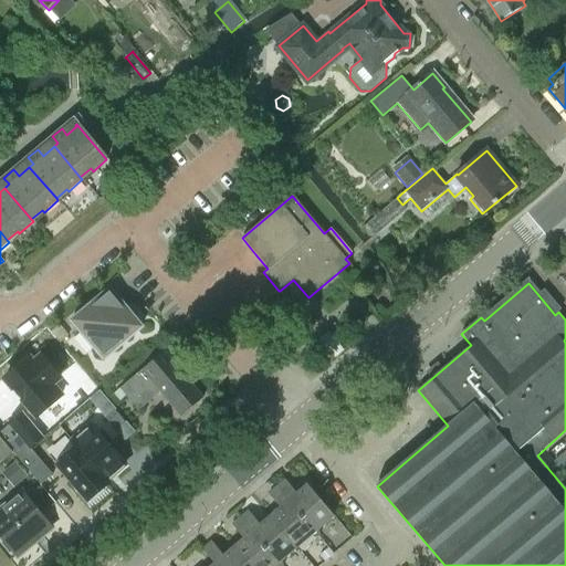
[(101,296),(71,322),(94,349),(94,348),(100,356),(106,356),(114,350),(142,327),(119,302),(113,294),(104,294),(102,296),(101,296)]
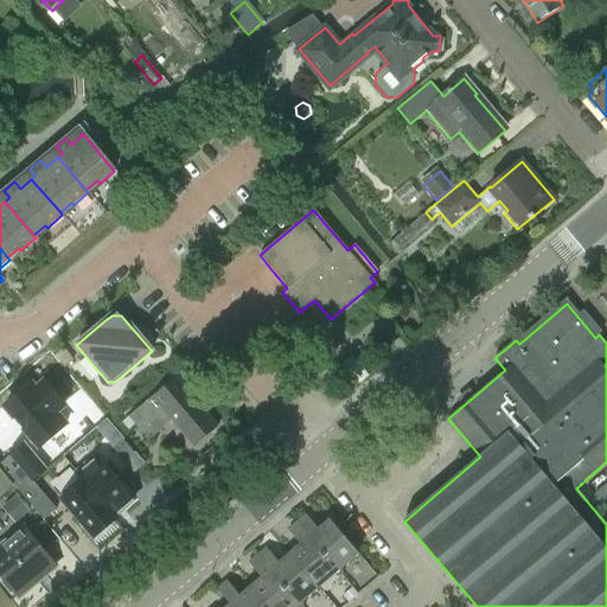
[(31,382),(2,407),(38,448),(66,425),(57,413),(65,406),(44,378),(34,387),(31,382)]
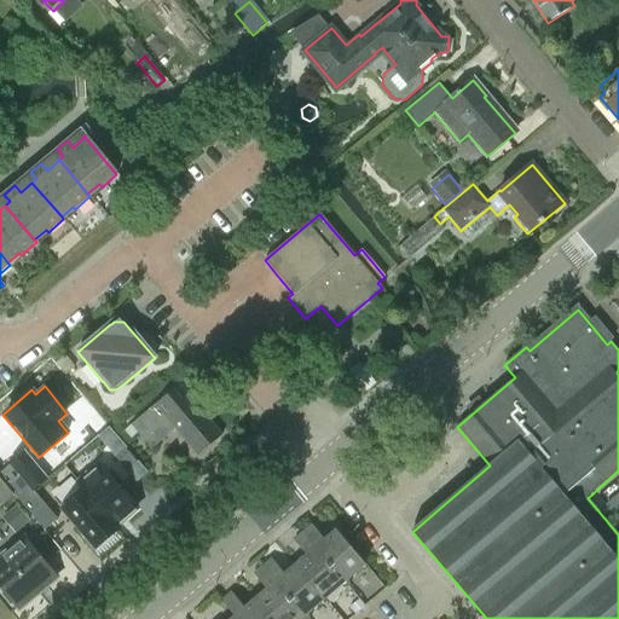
[(178,386),(131,426),(151,450),(174,431),(197,457),(221,437),(178,386)]
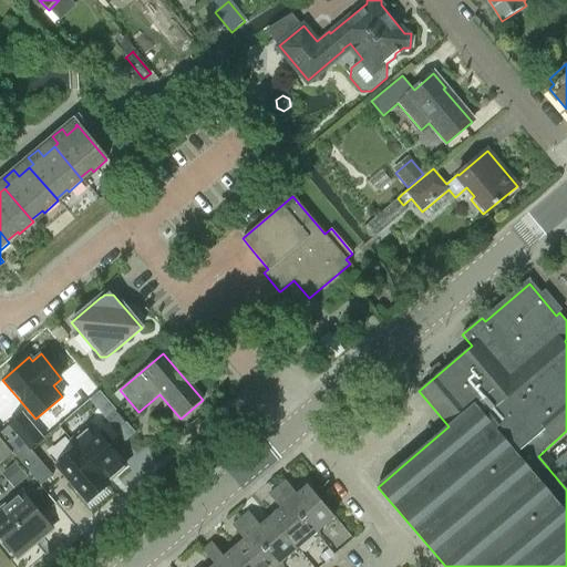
[(20,411),(0,426),(0,436),(16,456),(28,446),(41,435),(20,411)]
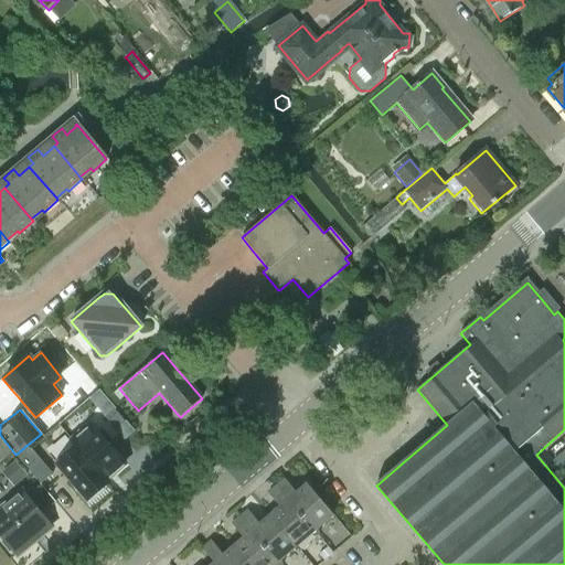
[(91,420),(70,438),(77,447),(108,483),(128,467),(91,420)]
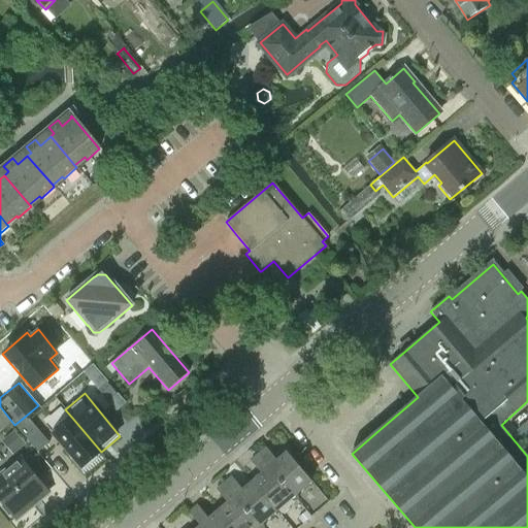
[(0,410),(0,431),(10,423),(0,410)]
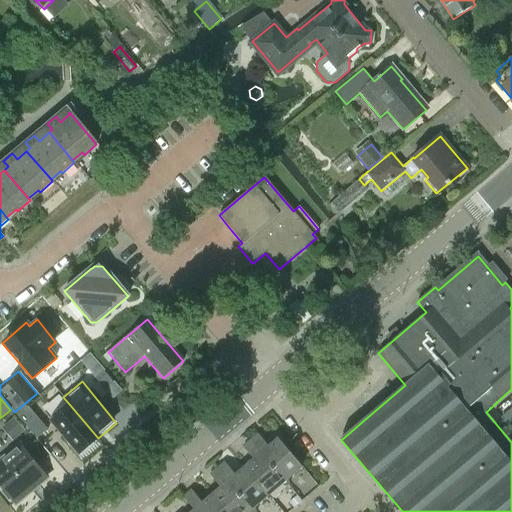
[(25,403),(14,412),(34,436),(45,426),(25,403)]
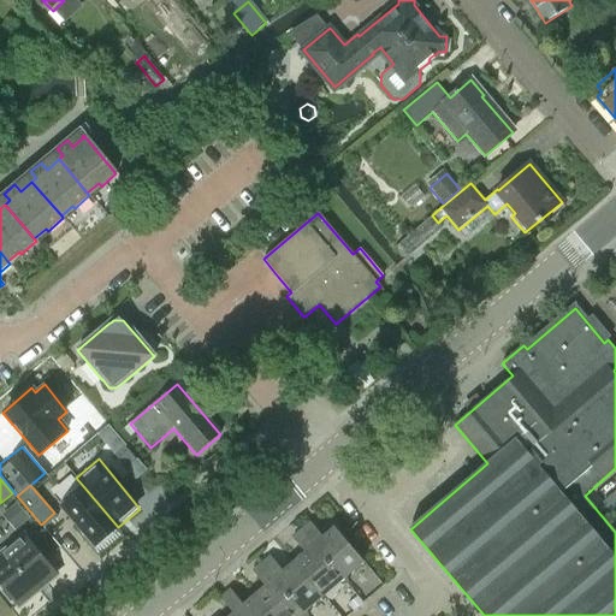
[(84,487),(61,507),(95,546),(118,527),(84,487)]
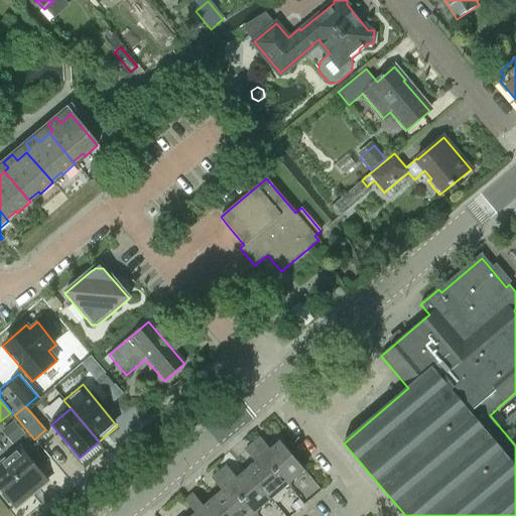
[(515,410),(504,420),(505,421),(515,434),(515,410)]
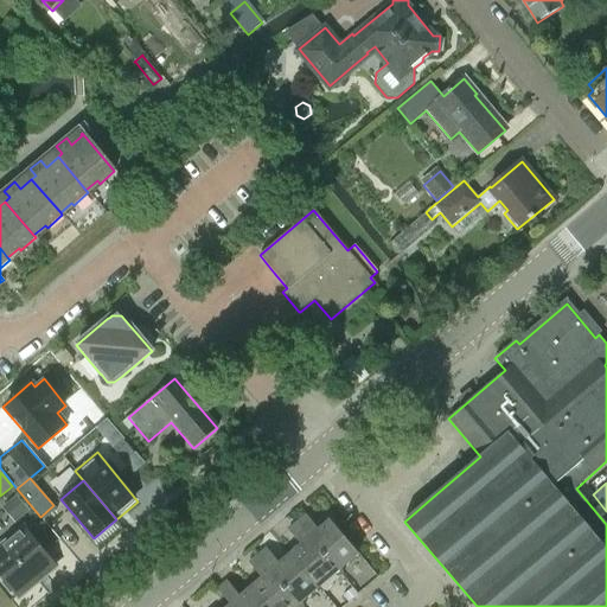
[(16,494),(1,506),(14,523),(30,511),(16,494)]
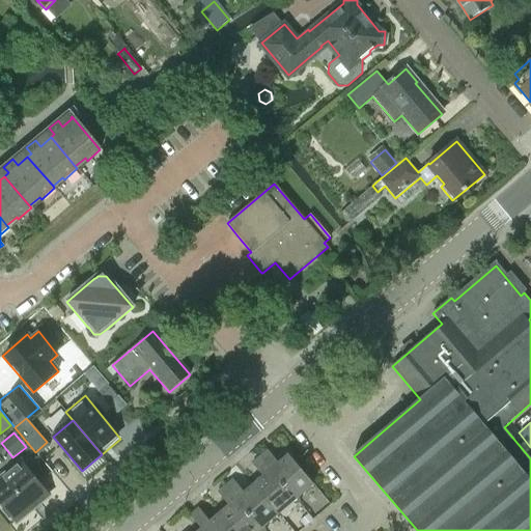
[(267,451),(260,456),(296,499),(299,503),(301,501),(299,497),(313,484),(287,455),(278,464),(267,451)]
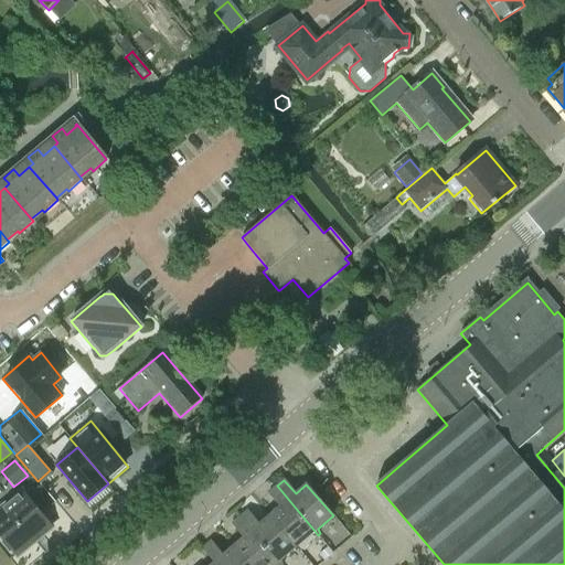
[(277,486),(268,493),(279,508),(269,515),(297,546),(311,534),(312,533),(317,536),(318,535),(315,531),(277,486)]
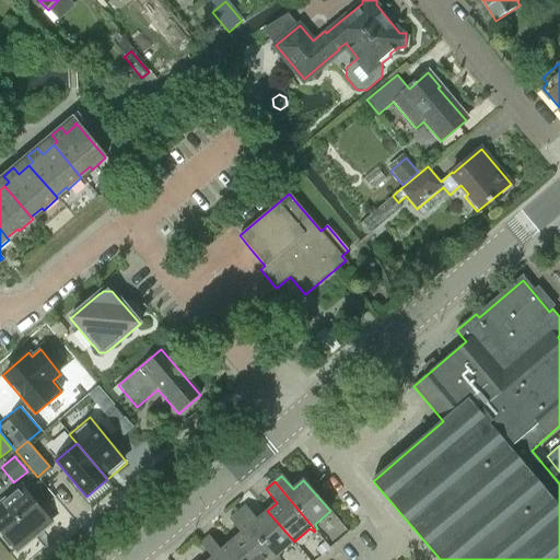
[(0,508),(0,529),(4,536),(1,538),(11,549),(14,547),(15,549),(48,522),(21,490),(3,505),(0,508)]
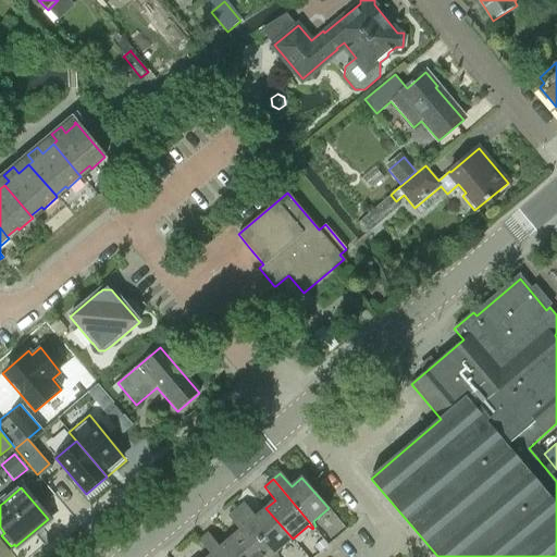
[(244,504),(236,510),(274,555),(274,554),(276,556),(277,556),(279,556),(277,552),(293,539),(265,508),(255,517),(244,504)]
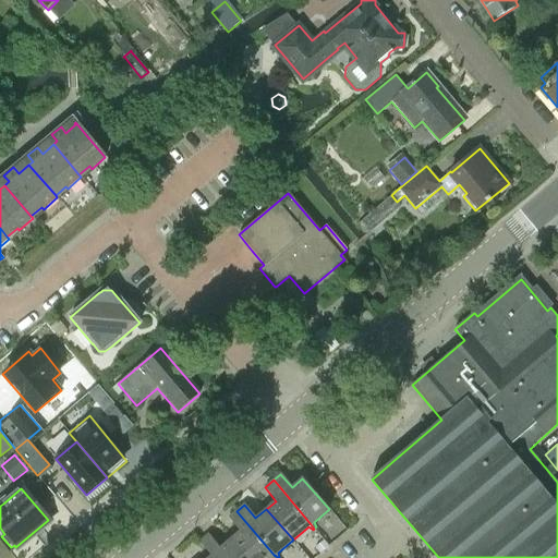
[(237,511),(229,518),(240,532),(230,541),(244,557),(271,557),(273,557),(277,557),(275,555),(275,556),(237,511)]
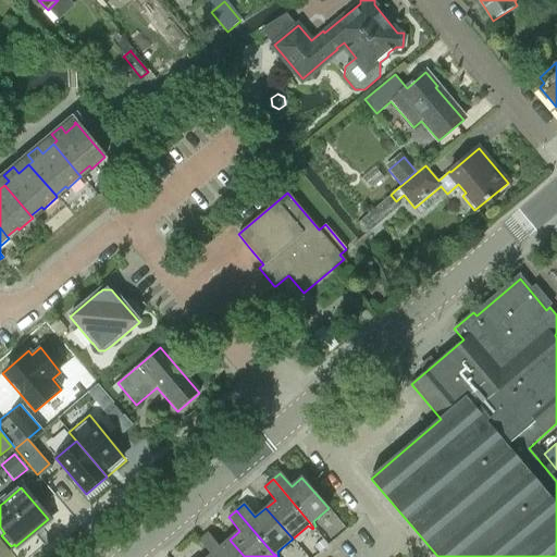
[(208,534),(199,542),(210,555),(211,554),(213,556),(244,556),(230,540),(220,547),(208,534)]
